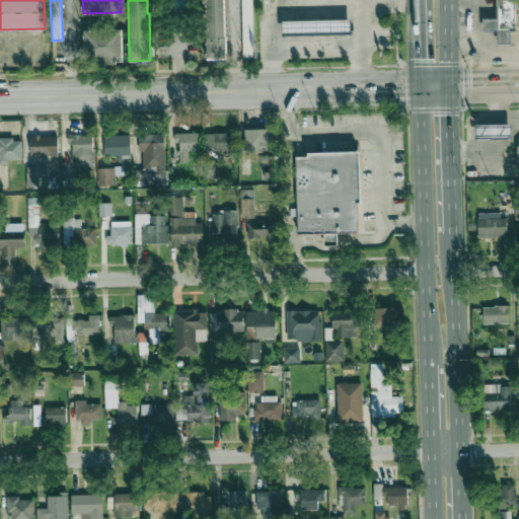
[(225,59),(223,0),(204,0),(206,59),(225,59)]
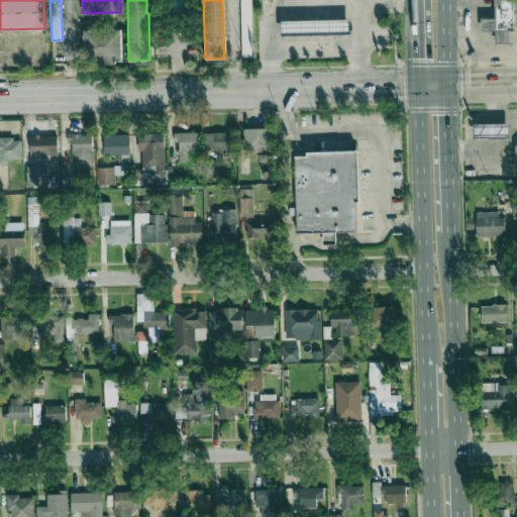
[(251,57),(250,0),(240,0),(241,58),(251,57)]
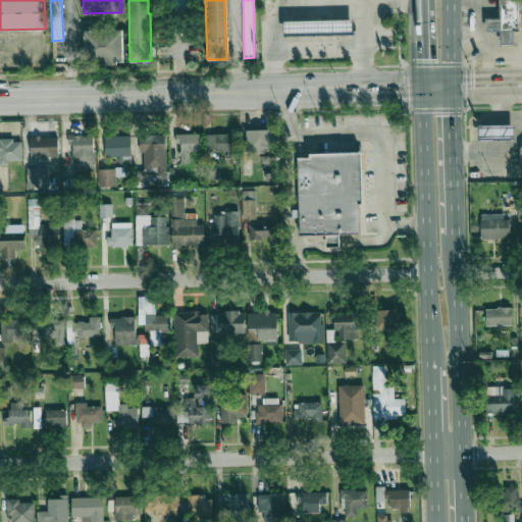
[(521,0),(499,0),(500,18),(485,18),(486,31),(500,30),(501,44),(513,44),(512,29),(518,29),(518,9),(521,8),(521,0)]
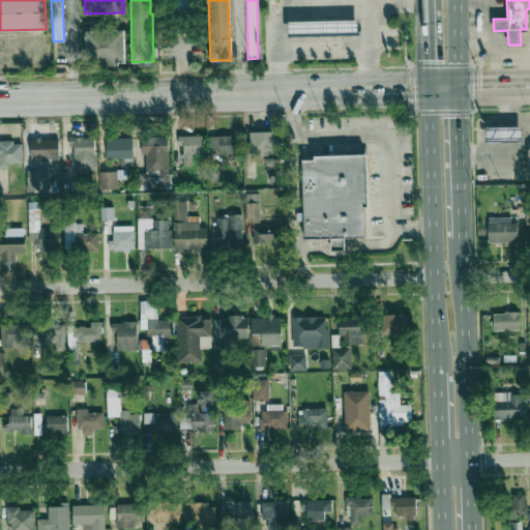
[(358,20),(288,21),(288,35),(358,33),(358,20)]
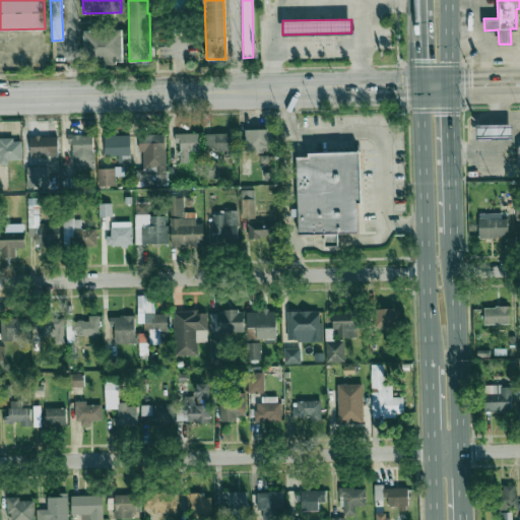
[(122,60),(121,28),(83,29),(84,61),(122,60)]
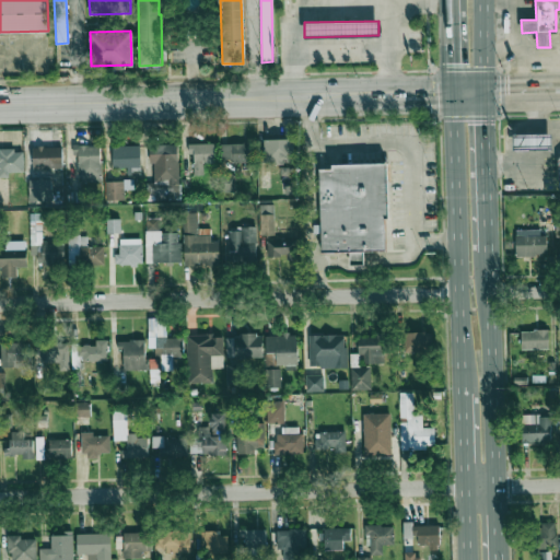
[(513,149),(552,148),(551,135),(513,136),(513,149)]
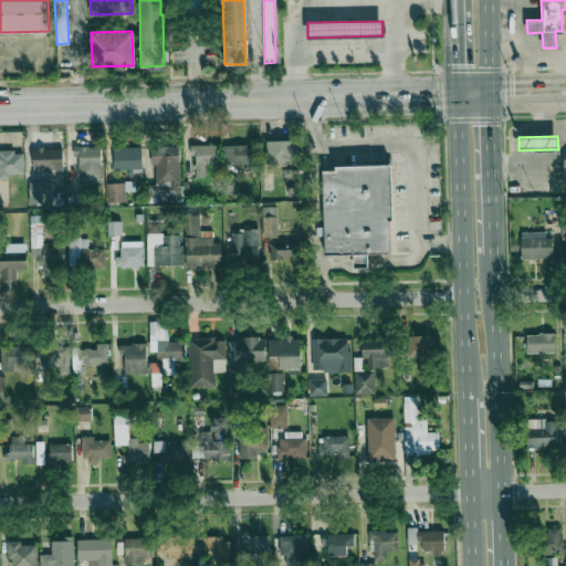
[(296,165),(295,140),(266,142),(268,166),(296,165)]
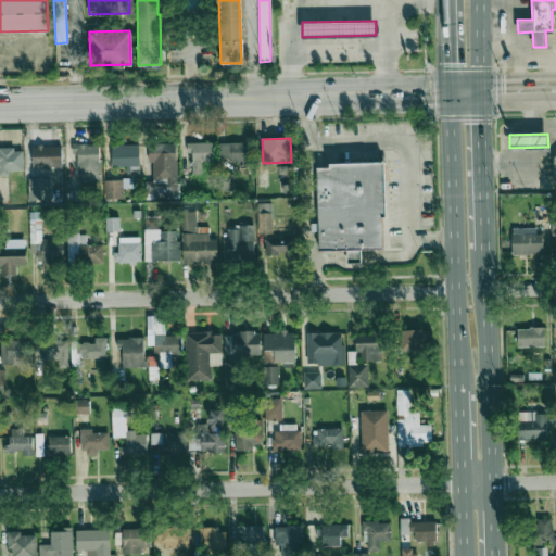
[(213,142),(187,142),(187,153),(191,152),(192,174),(202,174),(202,162),(213,162),(213,142)]
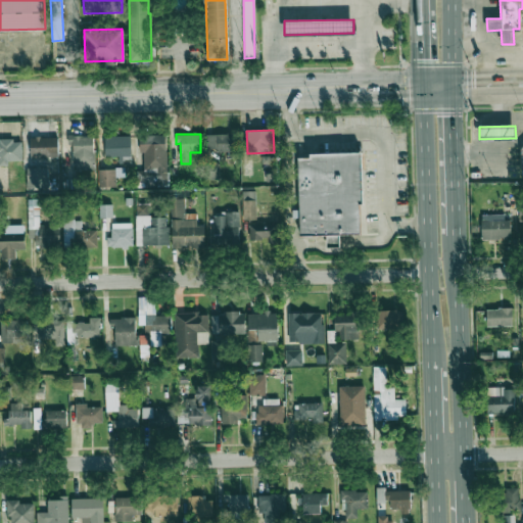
[(205,134),(206,151),(236,150),(236,134),(205,134)]
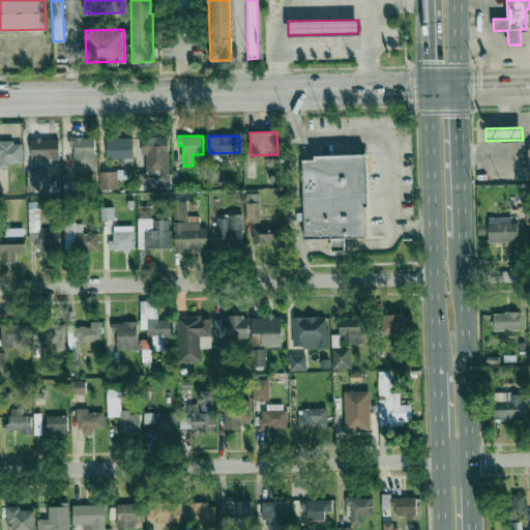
[(94,172),(95,138),(69,137),(68,147),(75,147),(75,172),(94,172)]
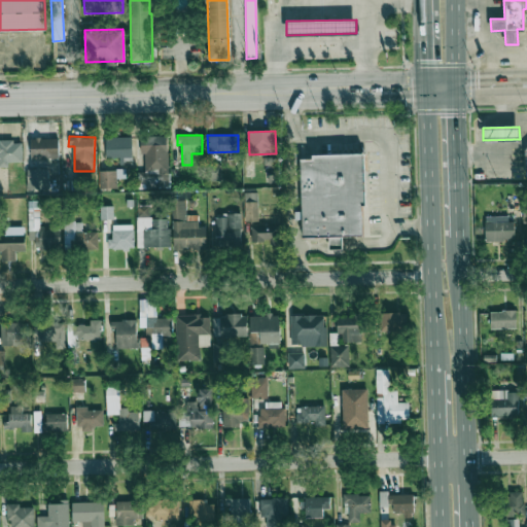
[(142,136),(143,172),(139,172),(139,188),(169,187),(168,136),(142,136)]
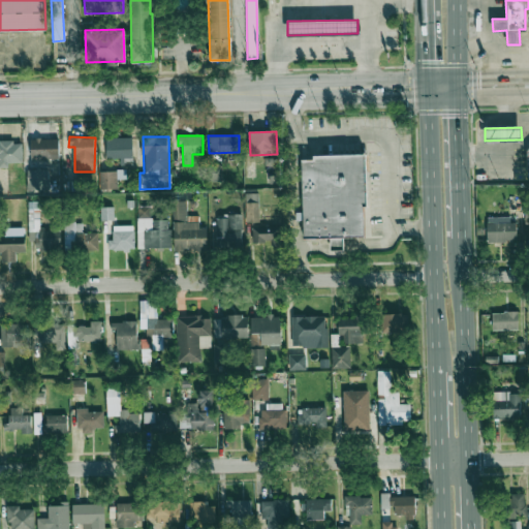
[(131,137),(106,138),(106,157),(120,157),(120,165),(132,164),(131,137)]
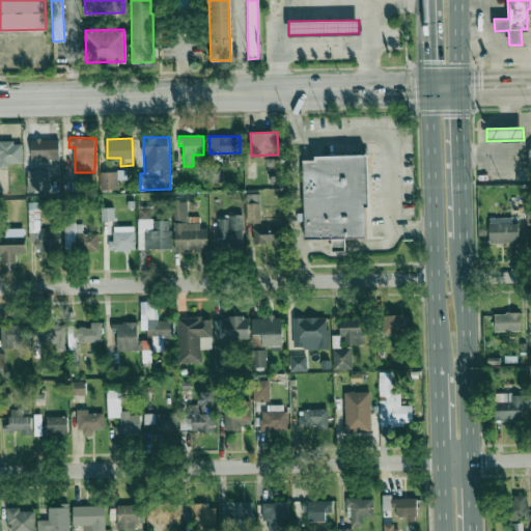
[(30,139),(31,161),(59,160),(59,139),(30,139)]
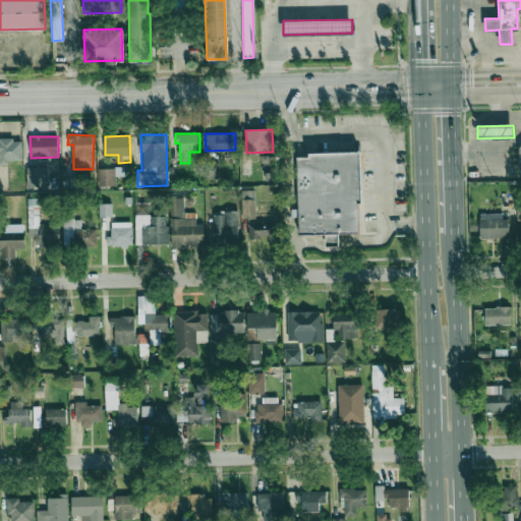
[(0,165),(8,165),(8,161),(22,160),(21,138),(0,138),(0,165)]
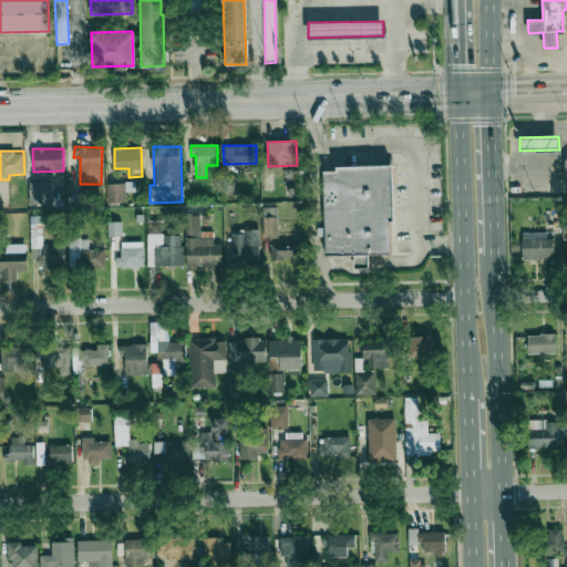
[(391,165),(336,167),(336,171),(323,172),(326,256),(354,256),(354,269),(369,269),(368,255),(393,255),(391,165)]
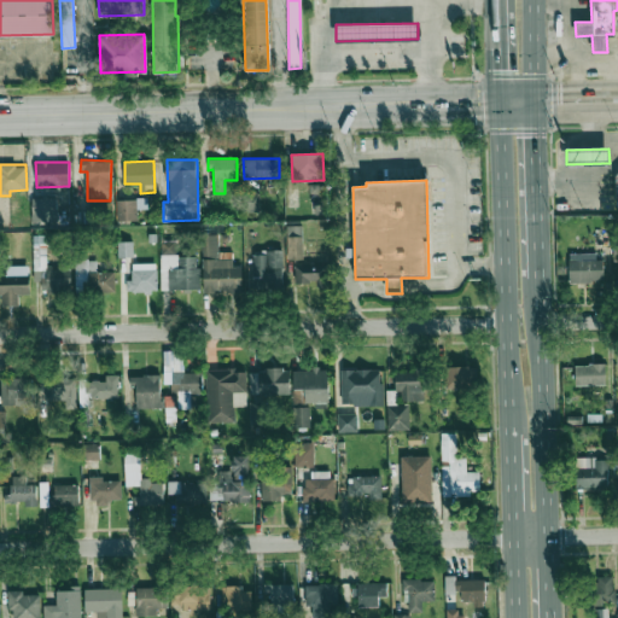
[(245,211),(260,211),(258,191),(244,192),(245,211)]
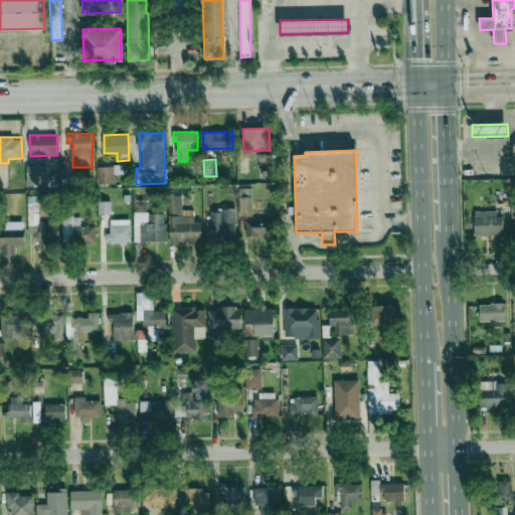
[(26,185),(48,184),(48,164),(26,165),(26,185)]
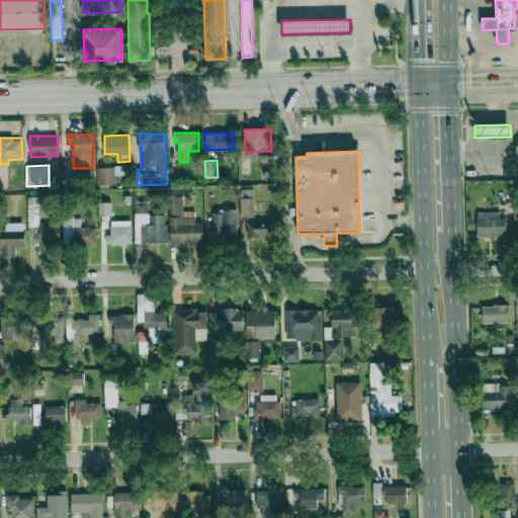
[(98,185),(114,185),(115,174),(123,175),(123,167),(98,167),(98,185)]
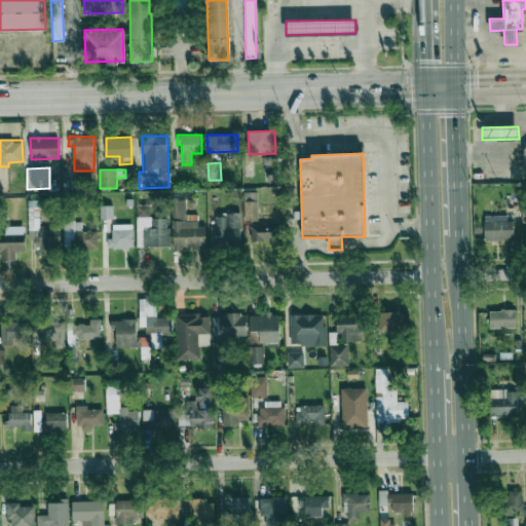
[(257,192),(245,192),(246,221),(258,221),(257,192)]
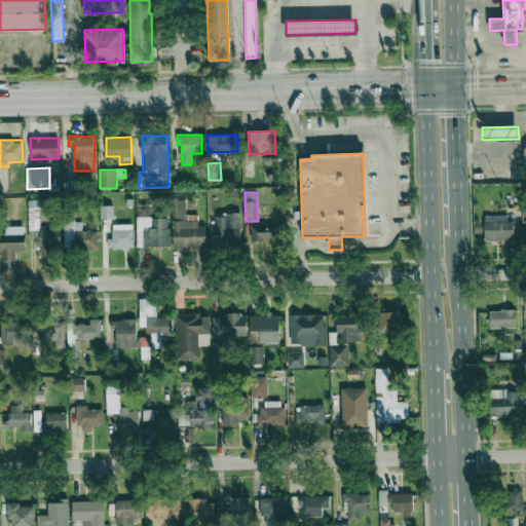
[(173,249),(207,248),(205,226),(198,227),(197,220),(186,221),(186,198),(172,199),(173,249)]
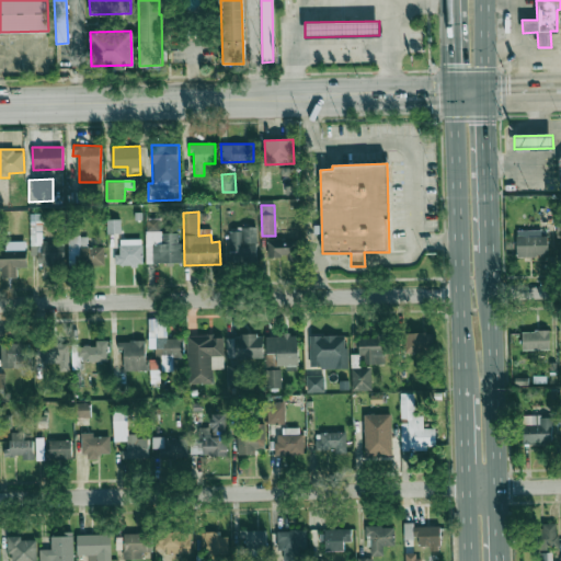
[(121,219),(106,219),(107,233),(121,233),(121,219)]
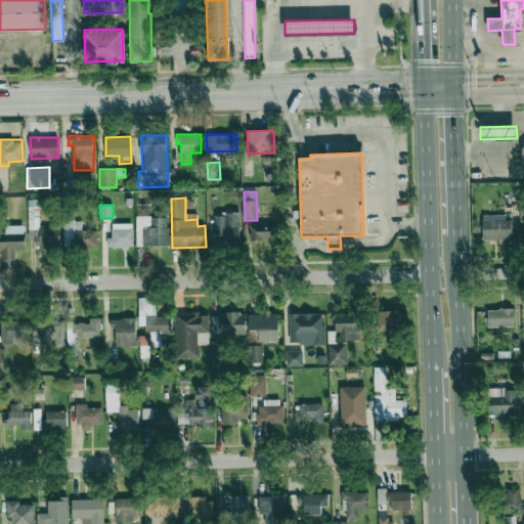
[(214,213),(214,245),(238,245),(239,214),(214,213)]
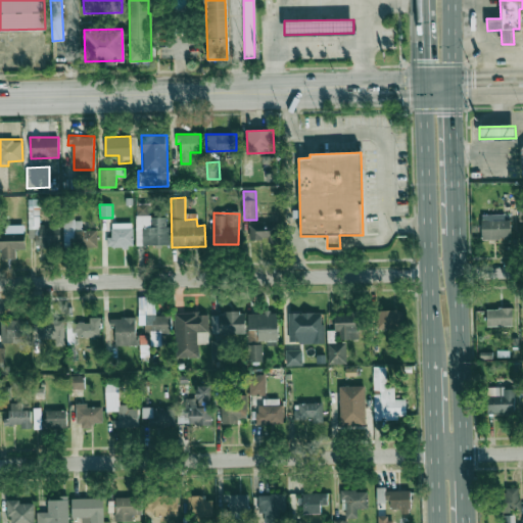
[(482,239),(509,238),(509,214),(481,215),(482,239)]
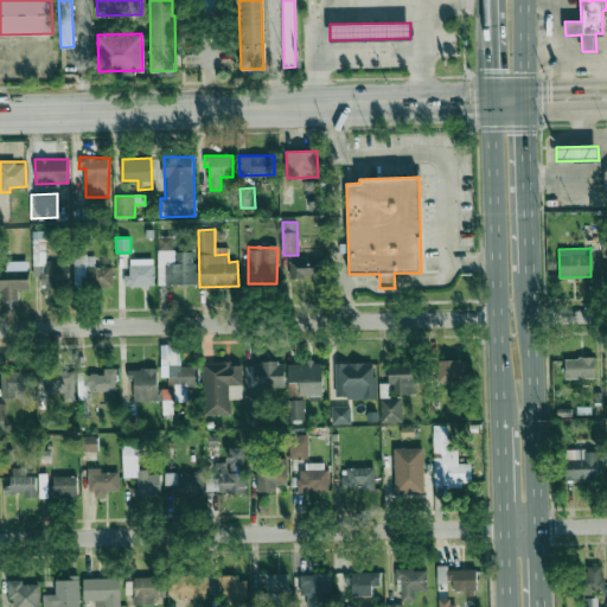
[(113,267),(95,267),(95,255),(75,256),(75,288),(113,287),(113,267)]
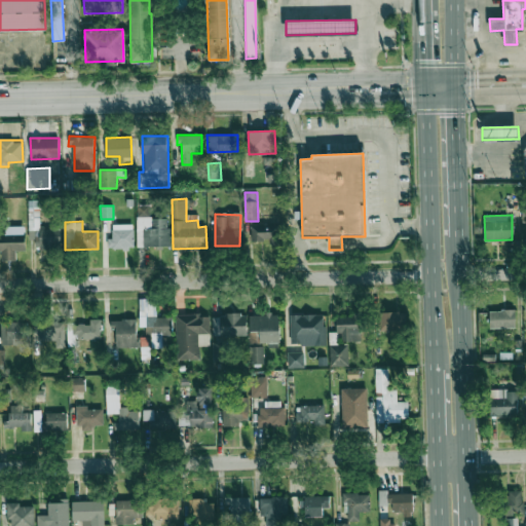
[(112,225),(113,238),(107,238),(108,249),(134,248),(133,224),(112,225)]
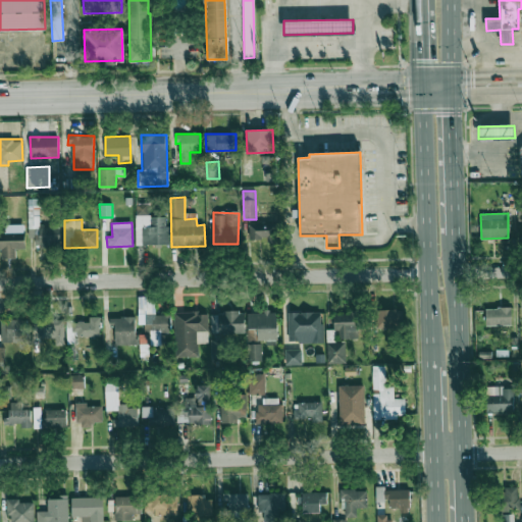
[(249,223),(249,242),(277,241),(277,222),(249,223)]
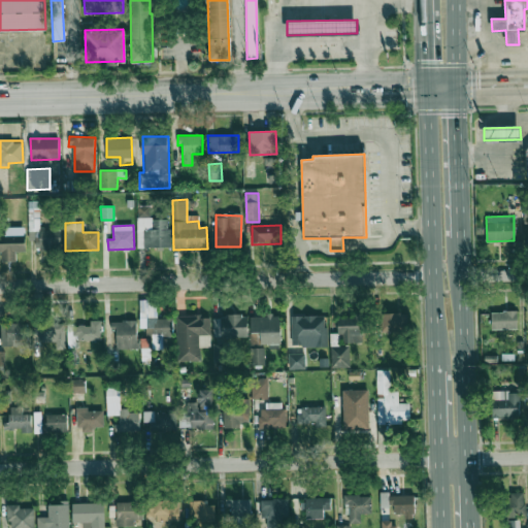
[(25,234),(0,234),(0,261),(17,261),(15,252),(26,252),(25,234)]
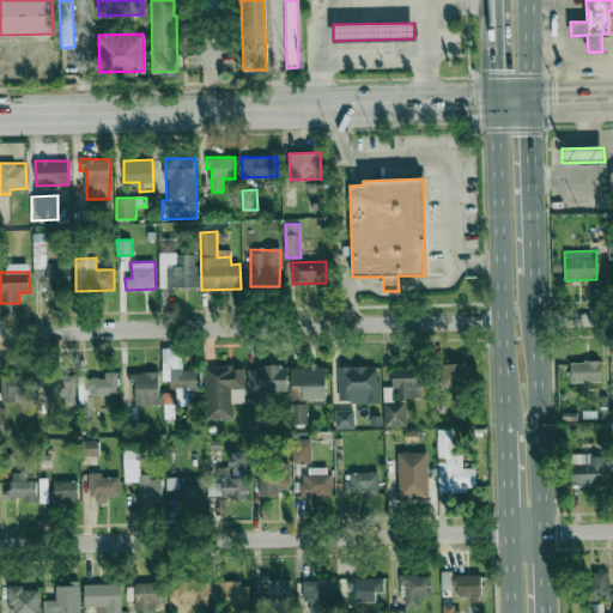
[(570,382),(600,382),(601,362),(571,362),(570,382)]
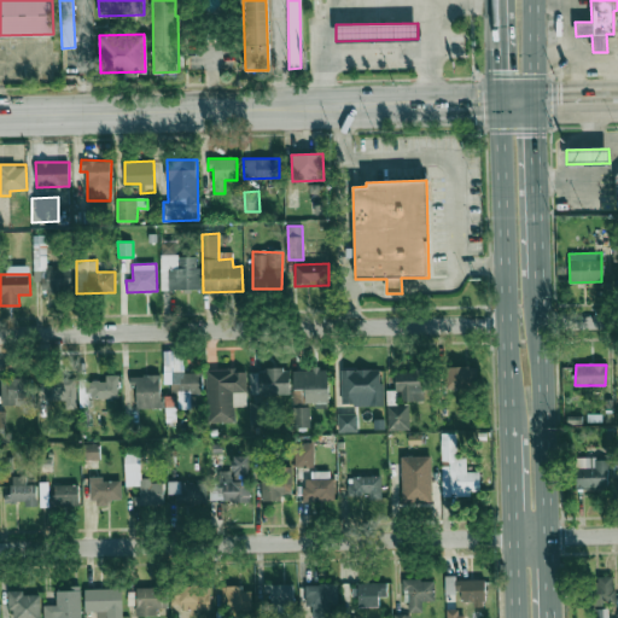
[(447,389),(472,388),(472,366),(447,366),(447,389)]
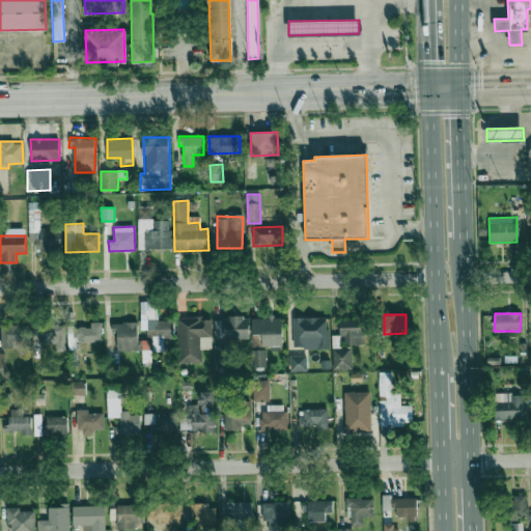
[(178,363),(201,363),(200,337),(212,337),(212,319),(202,319),(202,316),(177,317),(178,363)]
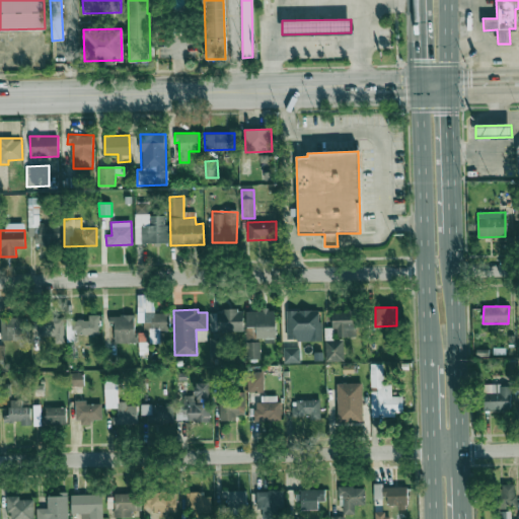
[(246,339),(276,338),(276,309),(246,310),(246,339)]
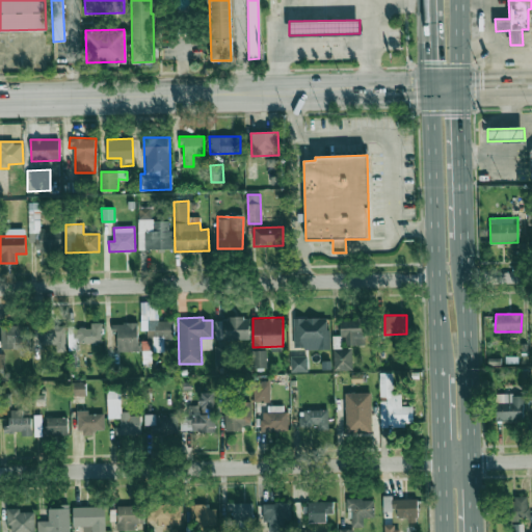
[(367,345),(368,318),(340,317),(340,337),(346,338),(346,345),(367,345)]
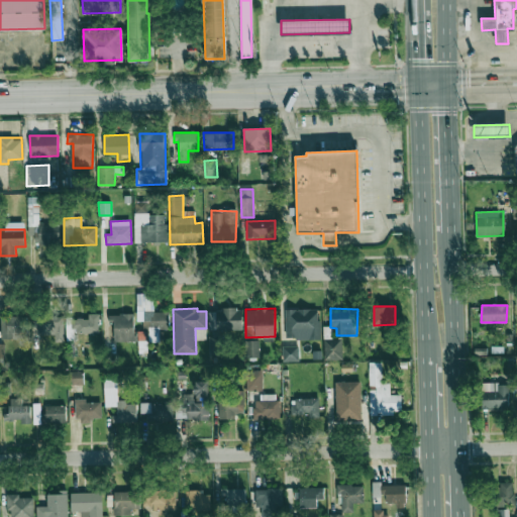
[(242,310),(209,309),(209,330),(242,330),(242,310)]
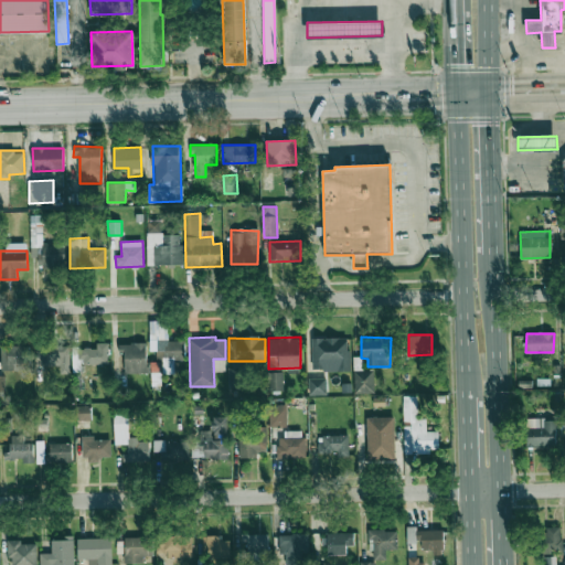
[(311,338),(312,370),(350,370),(349,338),(311,338)]
